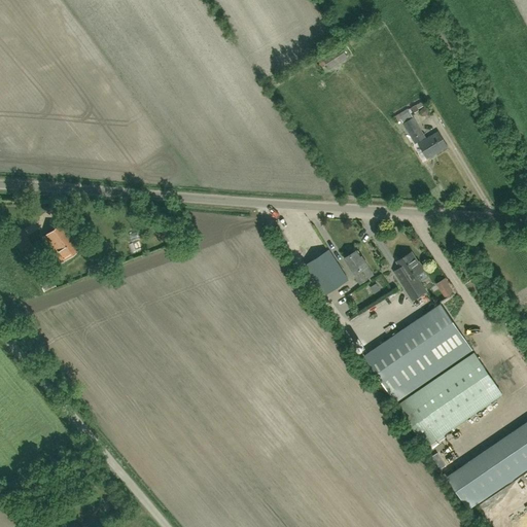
[(413,116),(402,121),(416,143),(425,137),(413,116)]
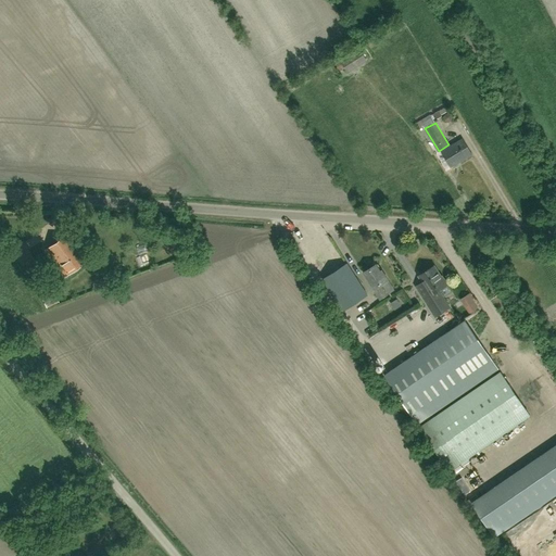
[(451,166),(471,154),(463,139),(443,152),(451,166)]
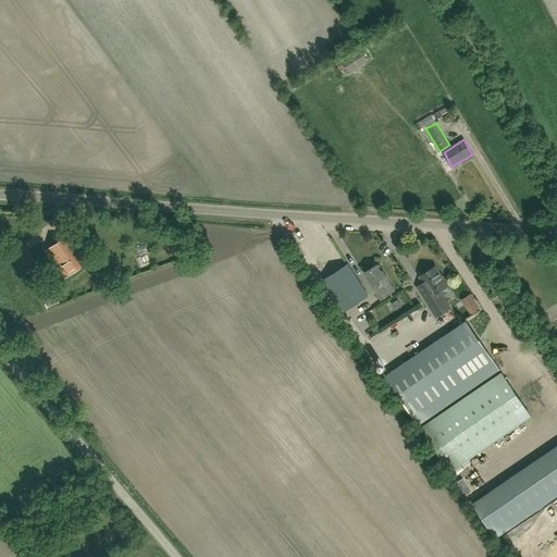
[(66,276),(87,261),(66,235),(46,251),(66,276)]
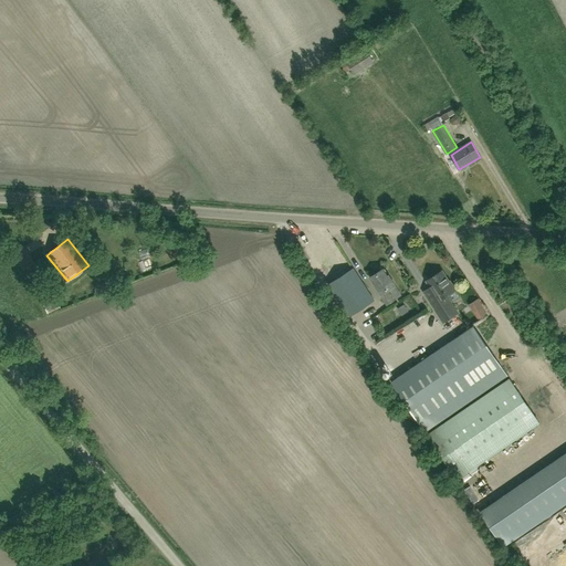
[(410,269),(417,276),(421,272),(413,265),(410,269)]
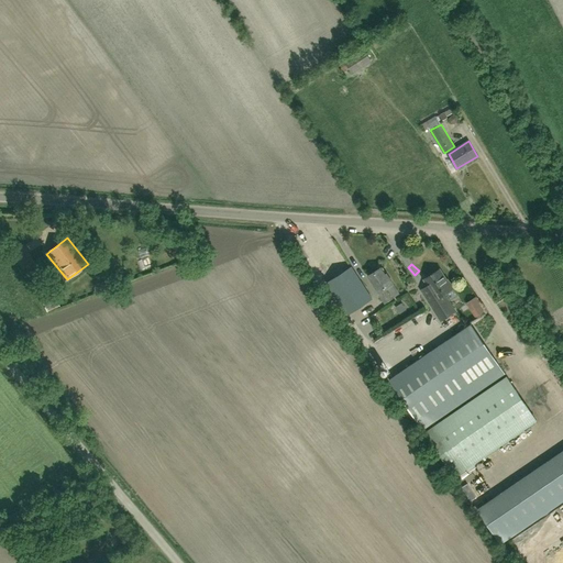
[(346,315),(372,298),(352,267),(326,284),(346,315)]
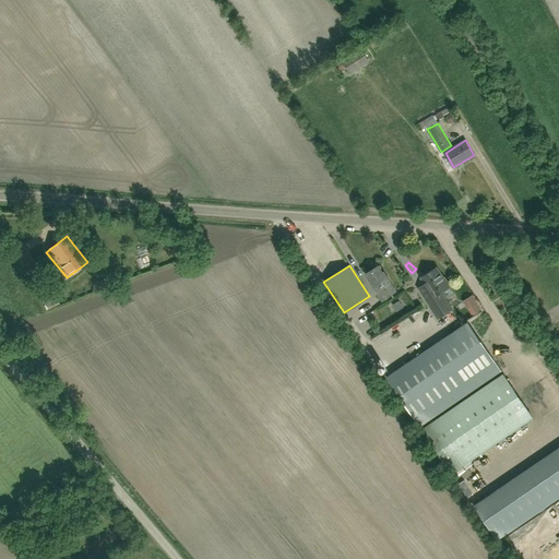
[(382,265),(368,272),(378,292),(392,285),(382,265)]
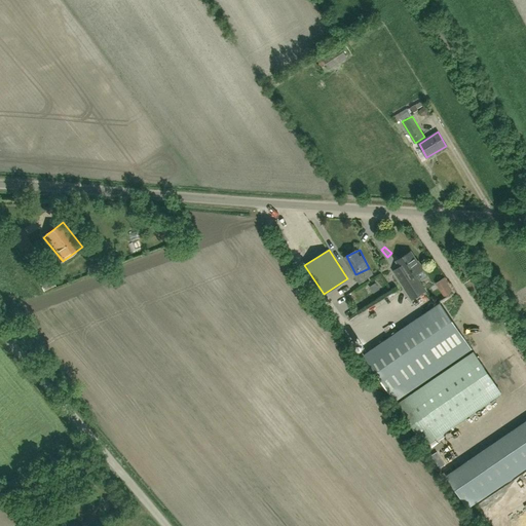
[(400,267),(393,271),(412,299),(425,291),(415,274),(423,269),(418,261),(417,262),(410,252),(397,261),(400,267)]
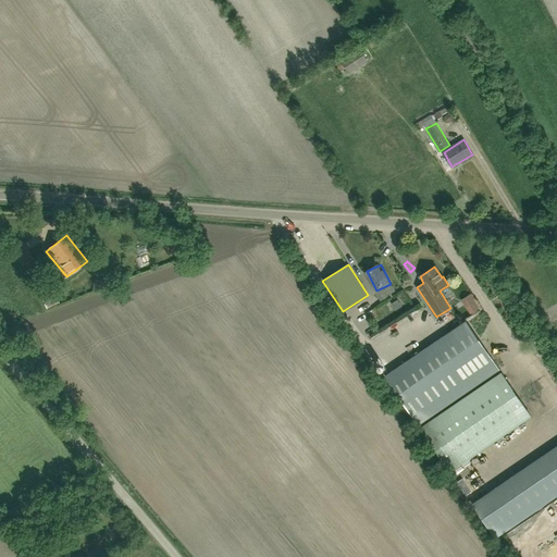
[(477,305),(468,311),(470,316),(480,309),(477,305)]
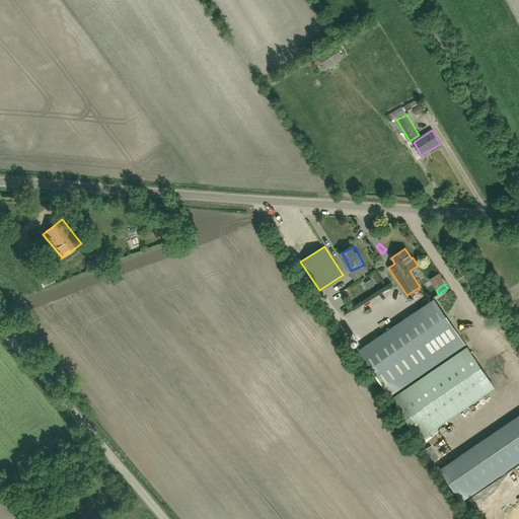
[(390,395),(399,390),(400,392),(391,398),(420,439),(495,387),(467,347),(404,390),(402,387),(465,345),(434,299),(359,351),(390,395)]
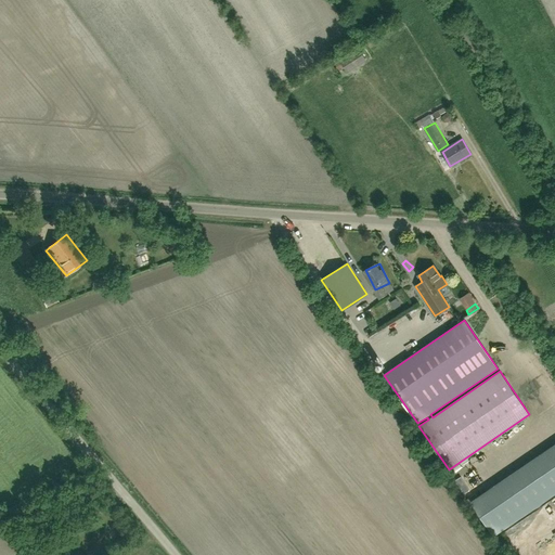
[(554,454),(476,508),(494,536),(554,493),(554,454)]
